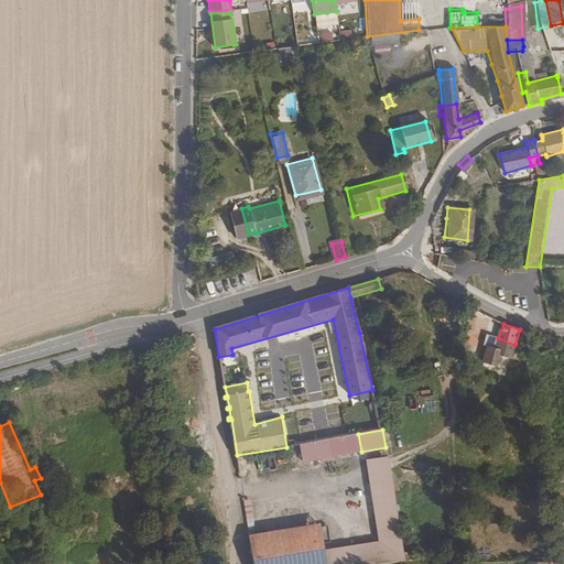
[(303,462),(361,452),(358,434),(301,444),(303,462)]
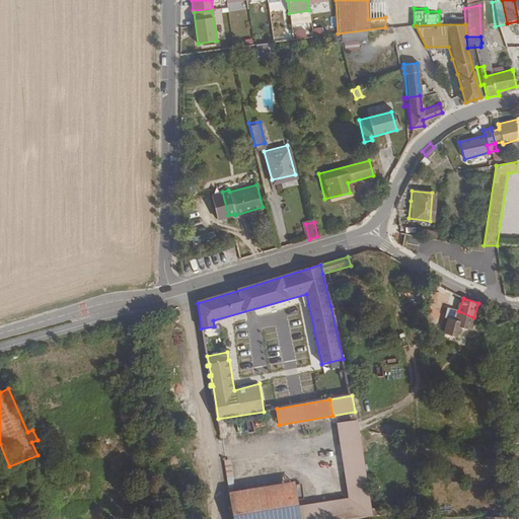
[(299,518),(295,485),(230,493),(232,518),(369,518),(360,436),(341,438),(349,513),(299,518)]
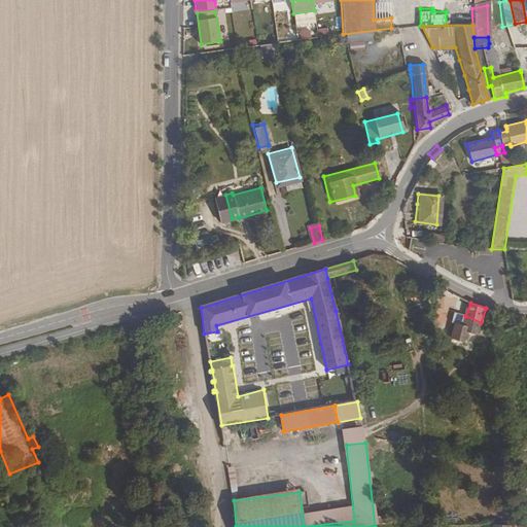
[(232,491),(239,490),(237,473),(230,475),(232,491)]
